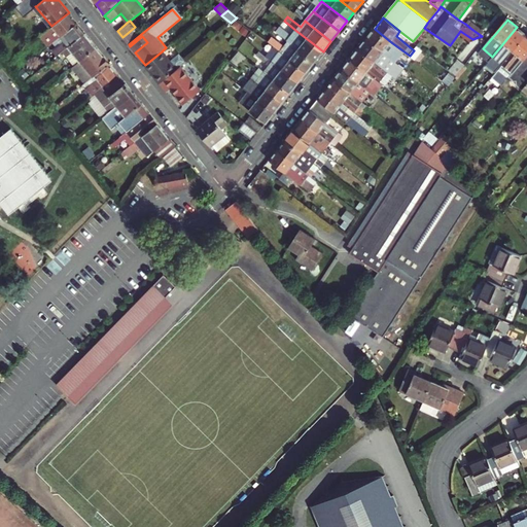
[(54,49),(58,55),(84,32),(77,23),(61,36),(65,40),(54,49)]
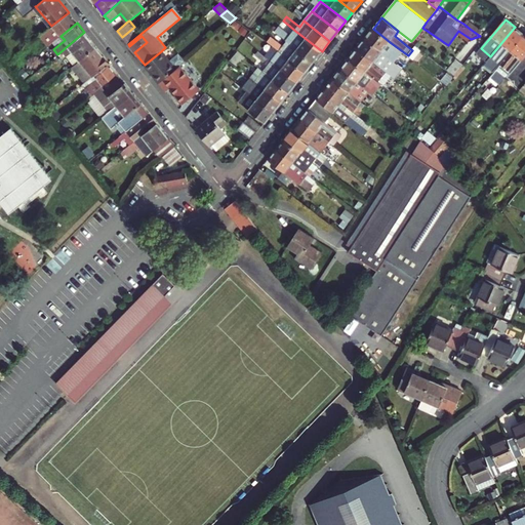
[(122,37),(128,44),(140,34),(134,27),(122,37)]
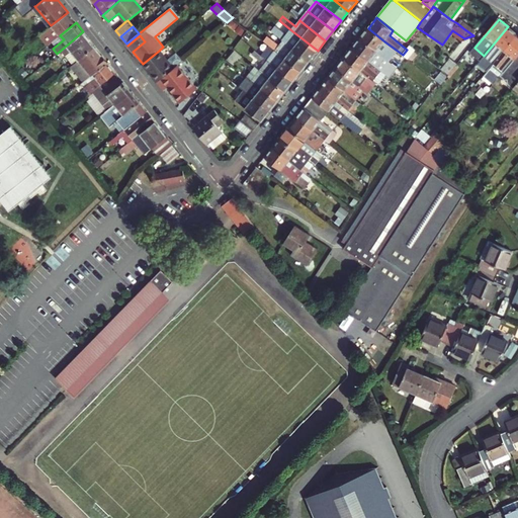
[(484,56),(494,63),(517,34),(508,26),(484,56)]
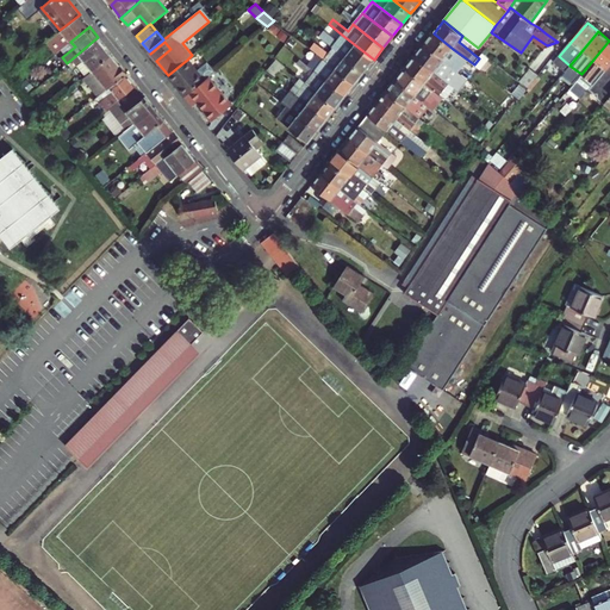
[(55,33),(45,38),(54,53),(63,48),(55,33)]
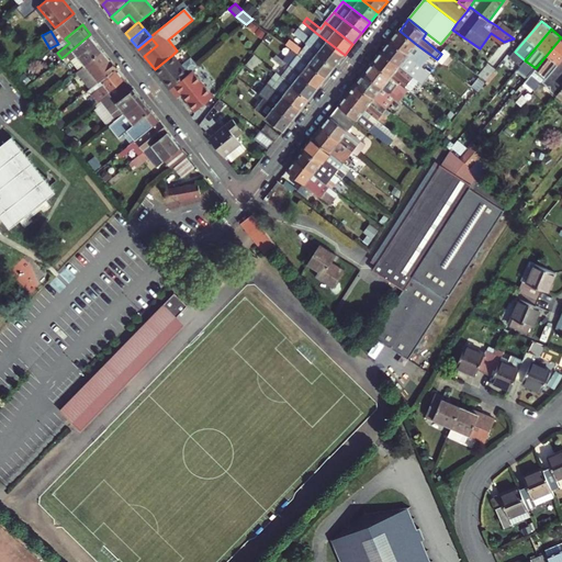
[(417,45),(400,31),(392,41),(423,66),(428,60),(414,49),(417,45)]
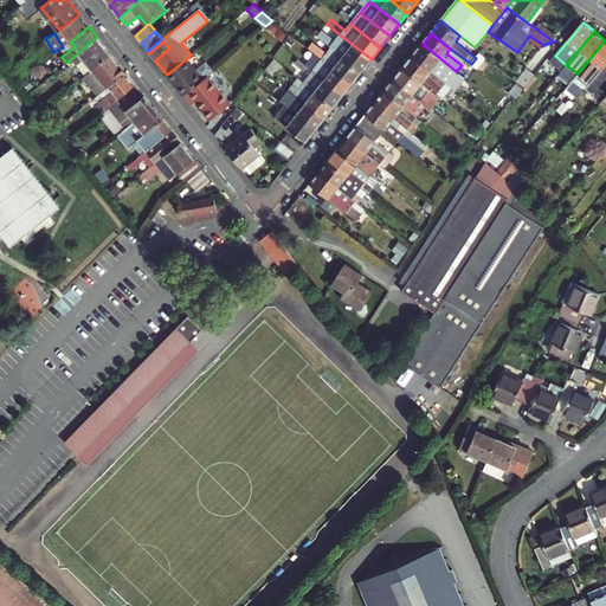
[(372,59),(341,36),(333,47),(362,71),(372,59)]
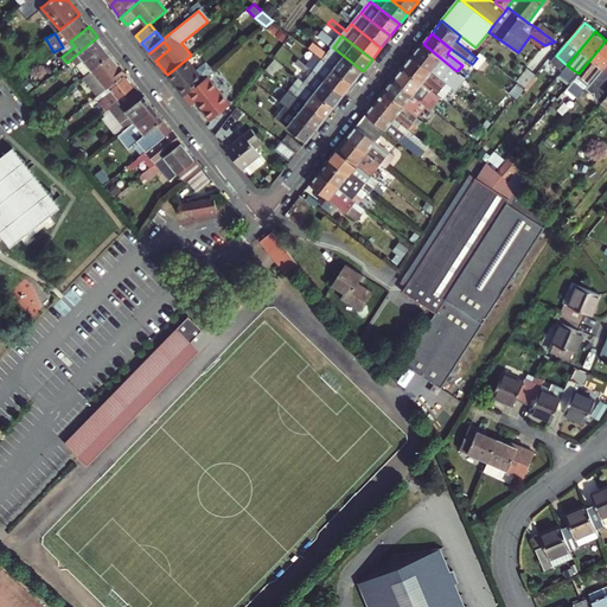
[(97,37),(66,63),(71,69),(76,64),(84,75),(110,53),(97,37)]
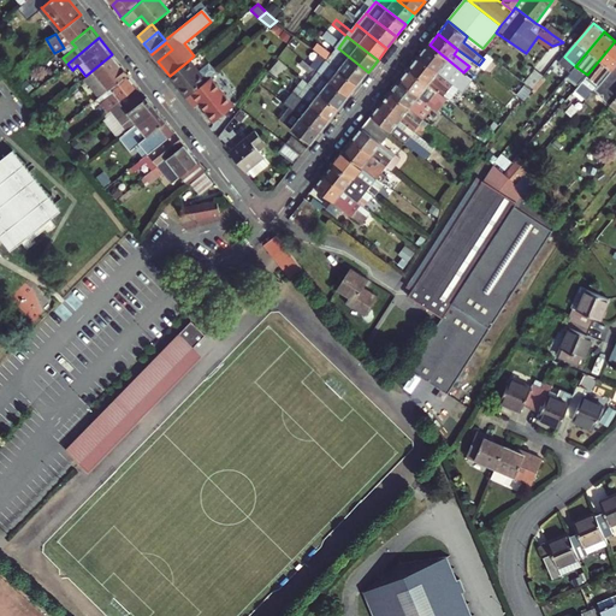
[(615,41),(587,75),(599,86),(615,66),(615,41)]
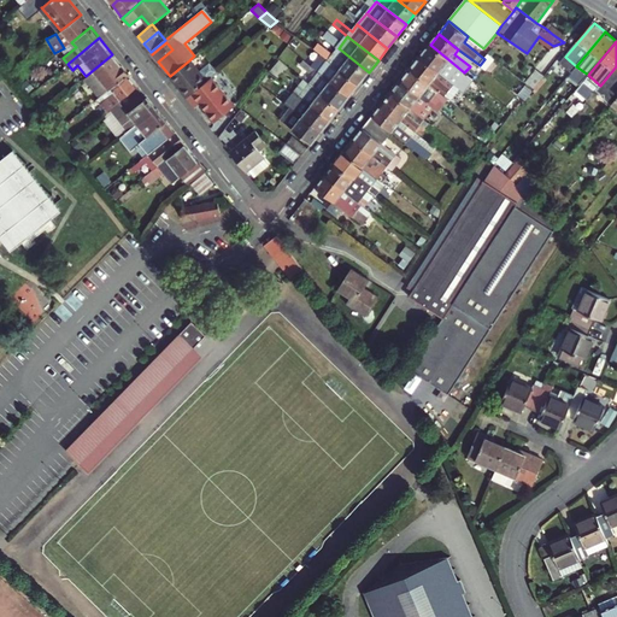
[(76,47),(71,42),(58,53),(63,58),(76,47)]
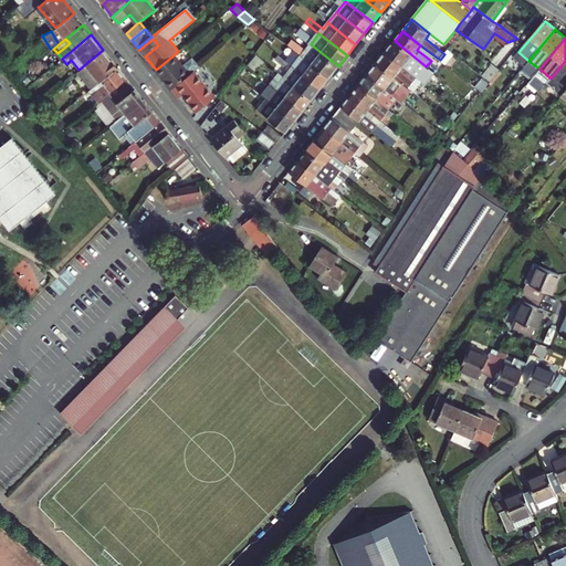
[(139,50),(145,56),(158,45),(153,39),(139,50)]
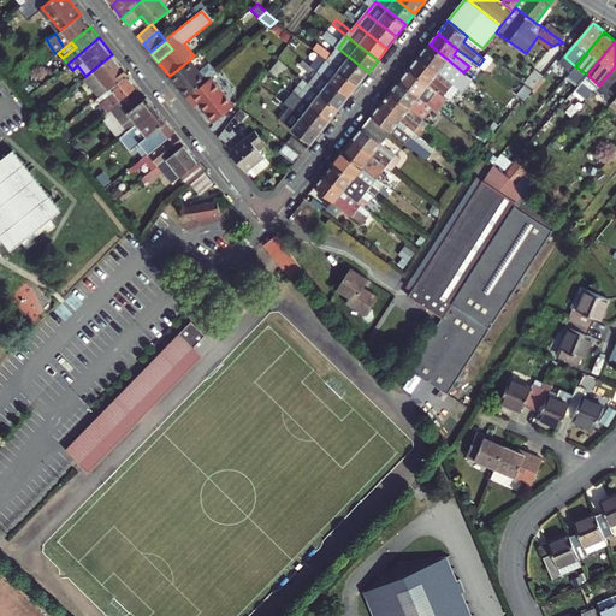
[(463,72),(430,45),(426,48),(420,57),(455,86),(465,93),(474,81),(463,72)]
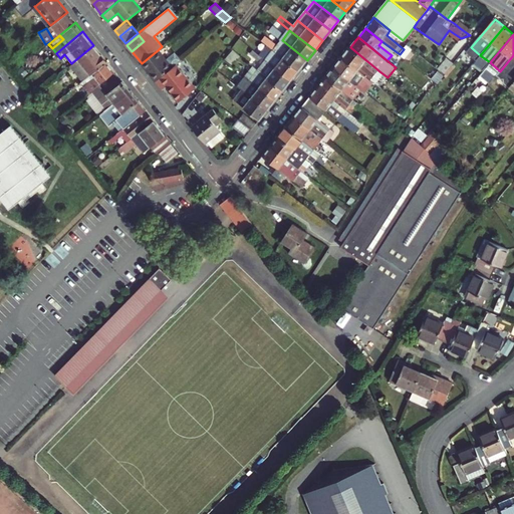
[(282,40),(274,50),(299,70),(307,60),(282,40)]
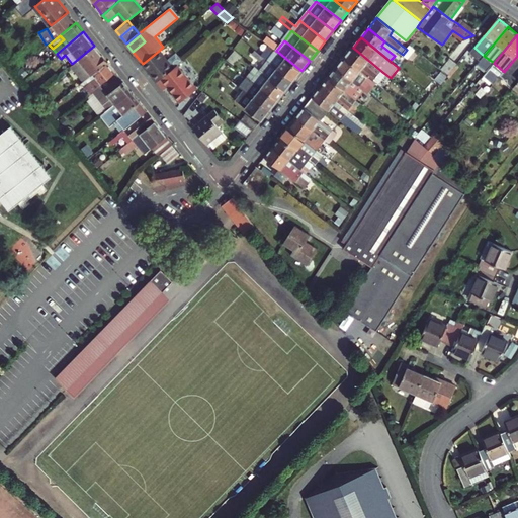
[(94,46),(72,64),(71,64),(84,81),(107,62),(104,58),(94,46)]
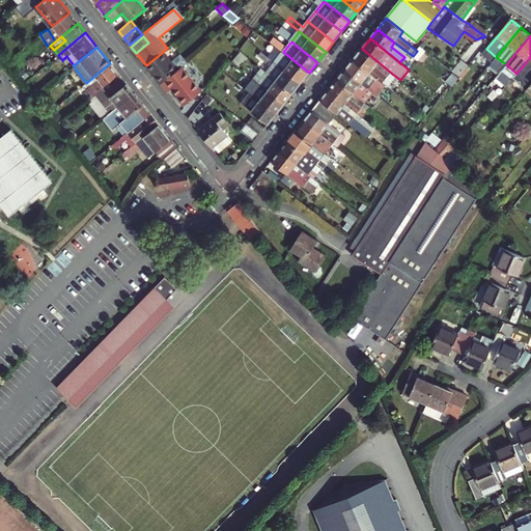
[(392,74),(362,49),(354,59),(384,83),(392,74)]
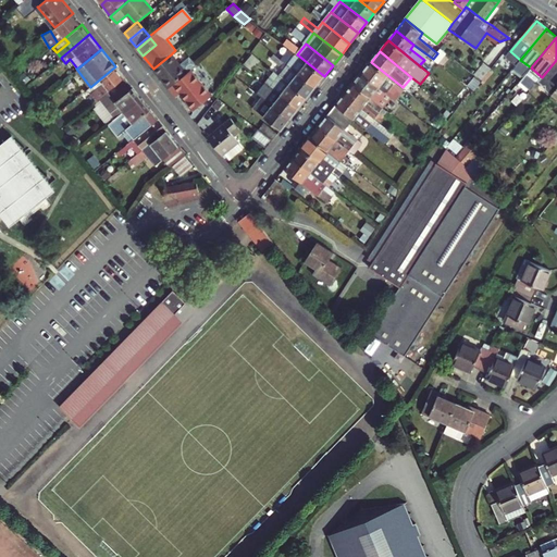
[(244,64),(251,71),(260,60),(251,53),(244,64)]
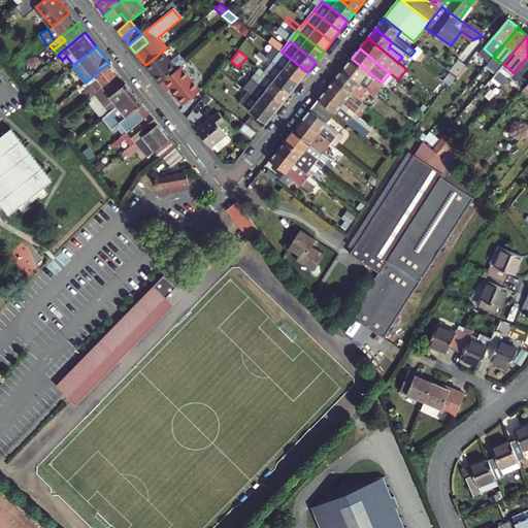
[(162,52),(145,65),(147,68),(152,73),(168,60),(162,52)]
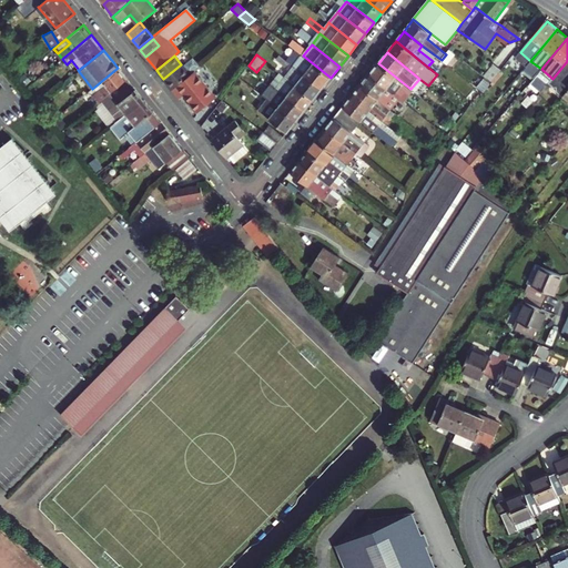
[(294,67),(280,56),(276,60),(291,71),(294,67)]
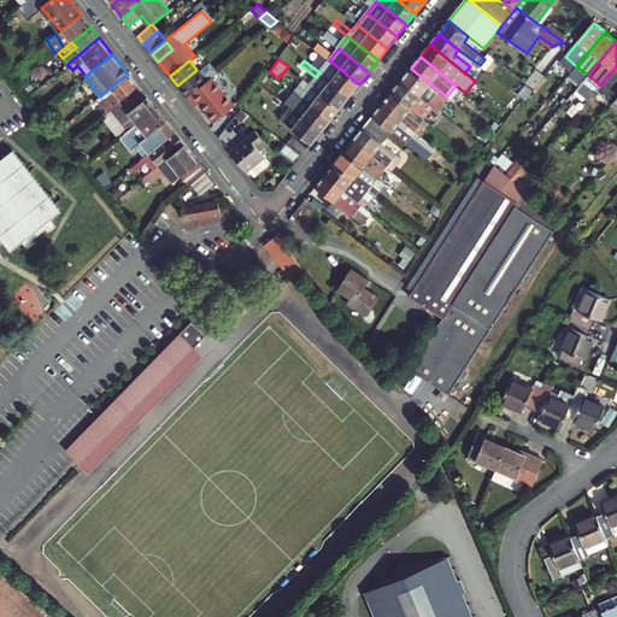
[(329,60),(319,72),(350,97),(359,84),(329,60)]
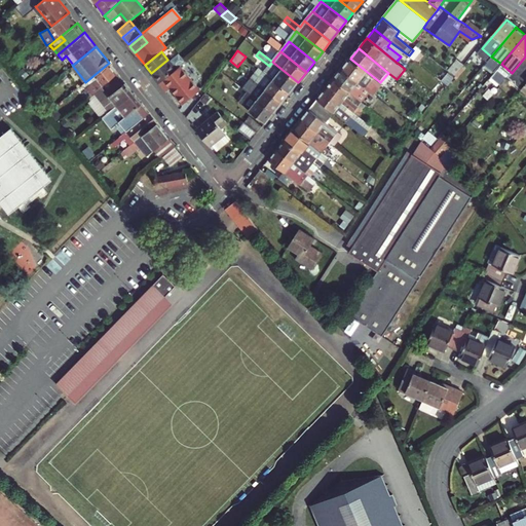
[(508,78),(522,89),(525,83),(525,57),(512,73),(508,78)]
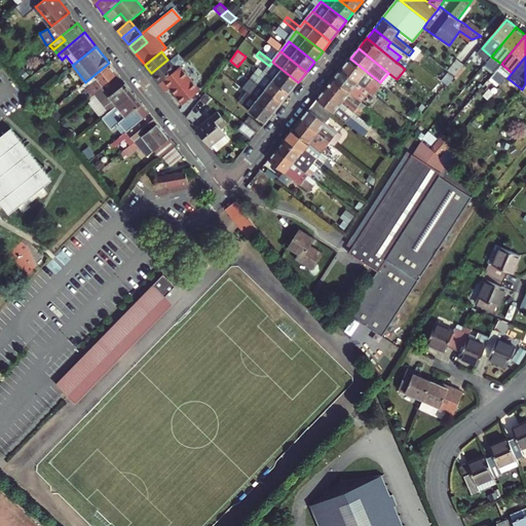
[(380,82),(350,59),(342,69),(372,91),(378,98),(383,90),(377,86),(380,82)]
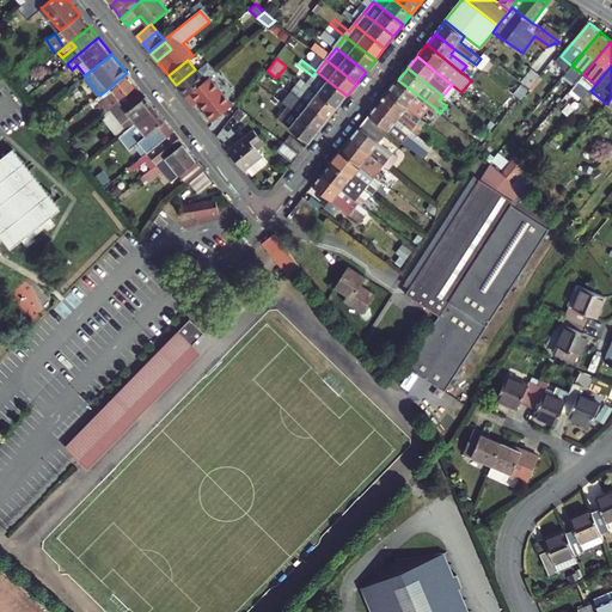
[(185,97),(204,80),(195,69),(176,85),(185,97)]
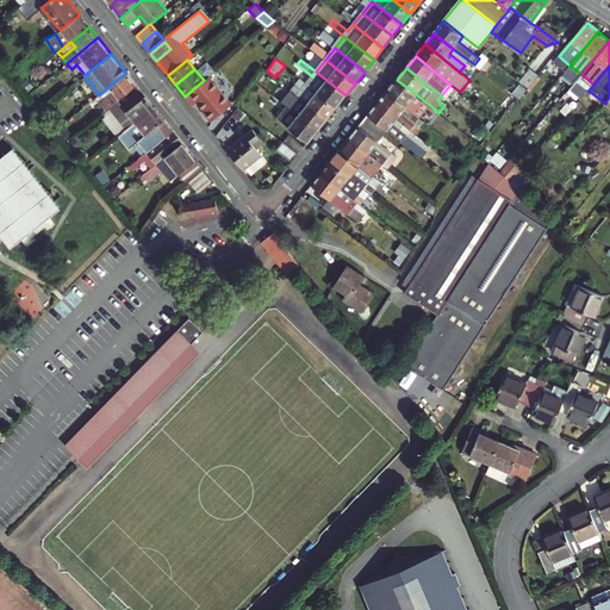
[(346,95),(316,72),(312,76),(307,83),(336,106),(346,95)]
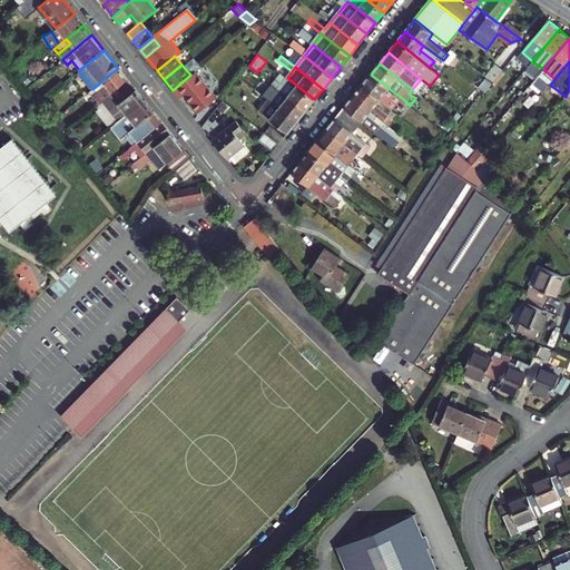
[(118,68),(92,89),(90,90),(99,101),(109,94),(127,79),(118,68)]
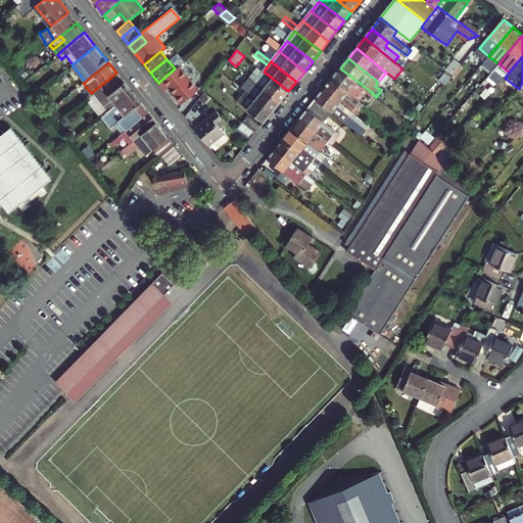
[(454,77),(462,67),(455,62),(447,70),(454,77)]
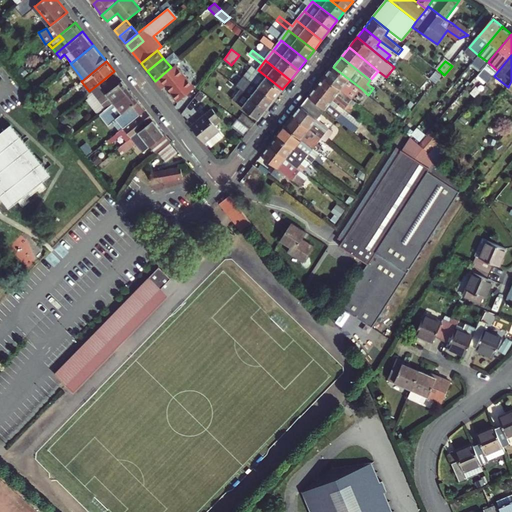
[(487,63),(478,74),(488,82),(497,71),(487,63)]
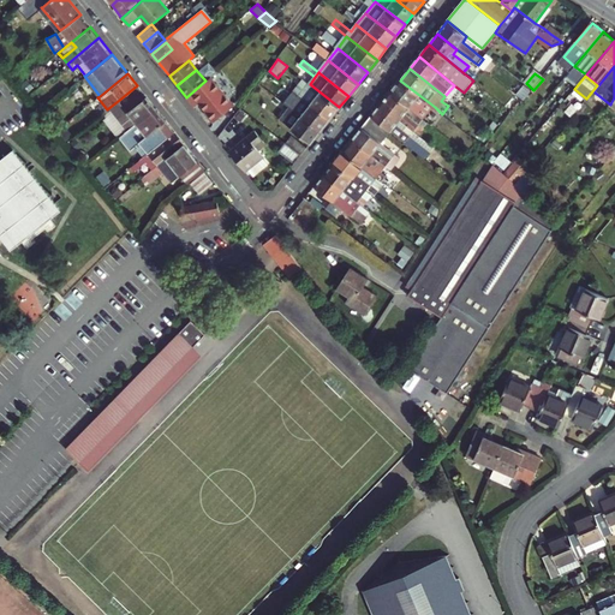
[(206,81),(186,97),(187,100),(193,106),(198,102),(207,112),(206,113),(214,123),(234,106),(212,77),(208,81),(206,81)]
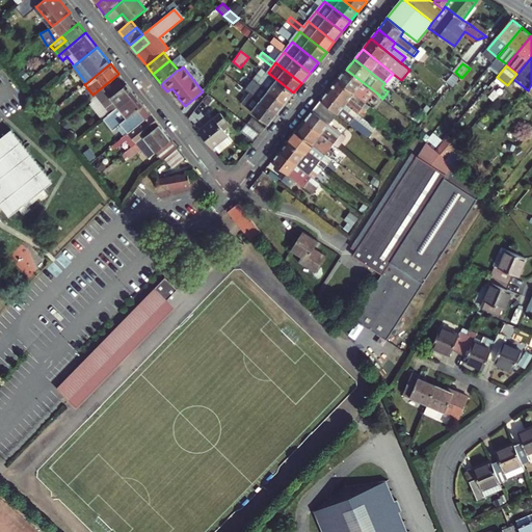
[(338,80),(367,104),(373,108),(378,102),(372,98),(376,92),(346,70),(338,80)]
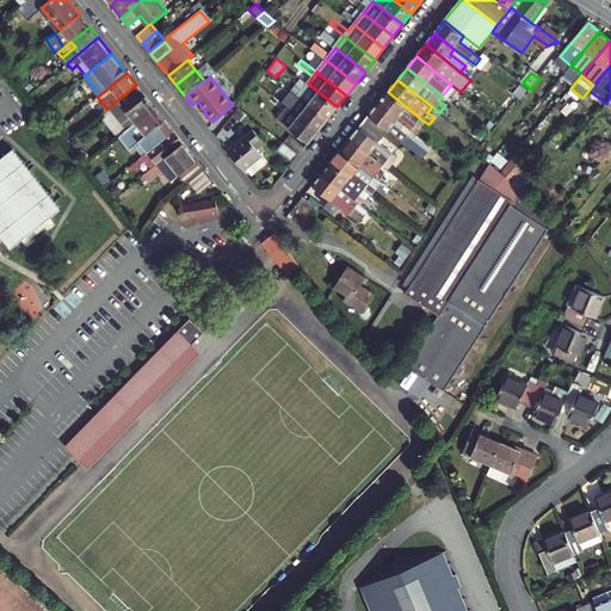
[(258,82),(254,87),(282,109),(277,116),(279,118),(279,119),(309,142),(319,130),(289,107),(258,82)]
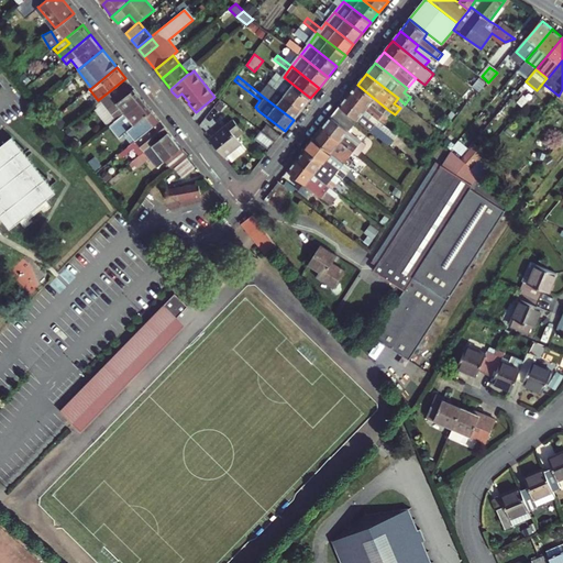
[(284,77),(275,88),(302,109),(306,105),(310,98),(284,77)]
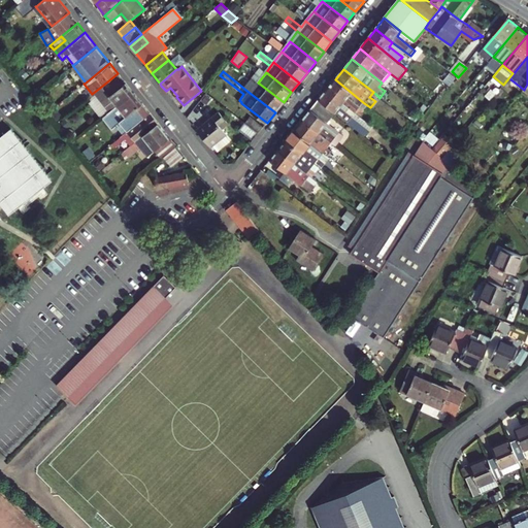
[(92,94),(89,97),(105,117),(134,93),(118,73),(101,87),(92,94)]
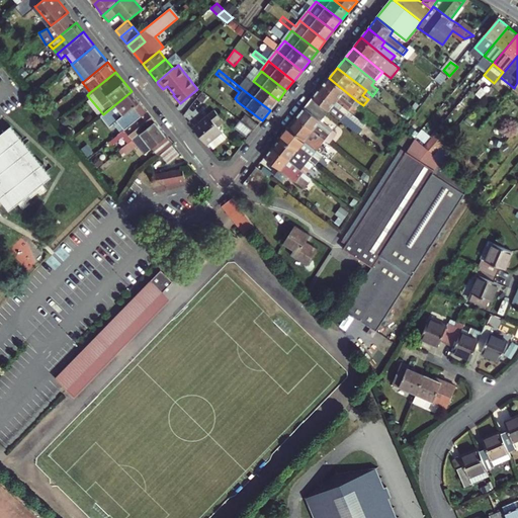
[(354,105),(357,101),(329,78),(321,87),(350,110),(354,114),(358,109),(354,105)]
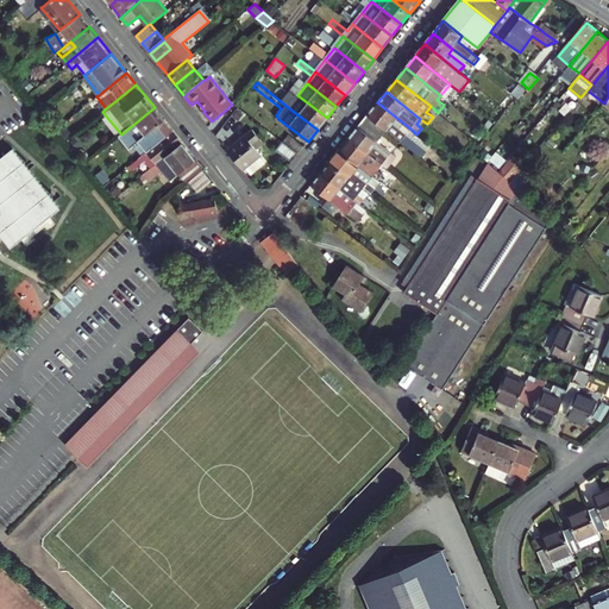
[(297,95),(288,107),(318,130),(327,118),(297,95)]
